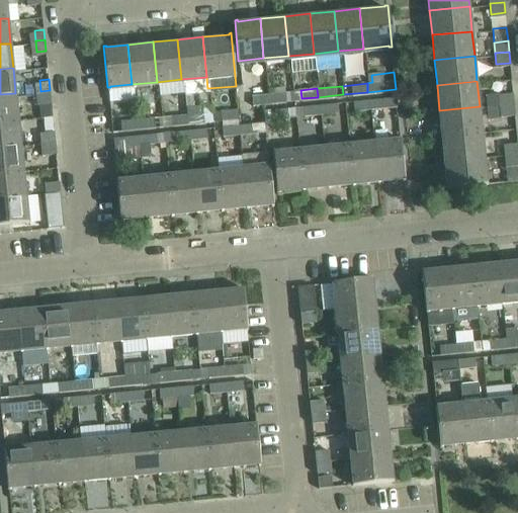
[(50,90),(40,91),(41,101),(51,100),(50,90)]
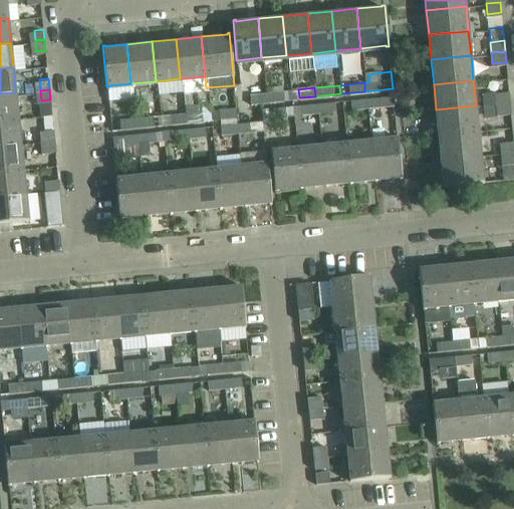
[(496,101),(510,100),(509,89),(495,91),(496,101)]
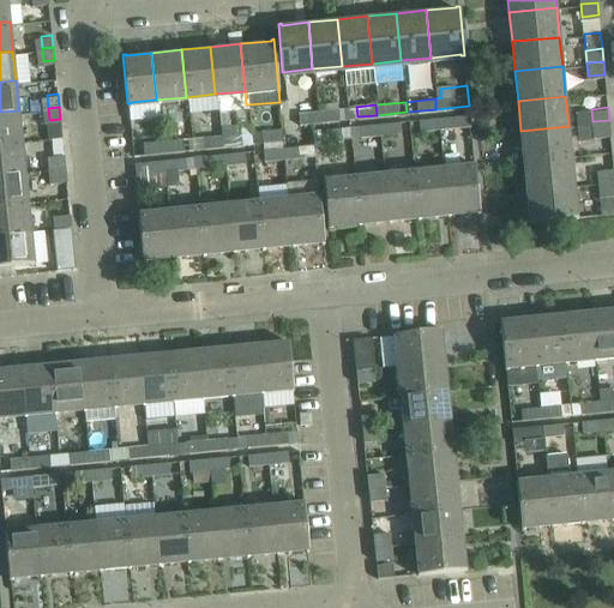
[(317,110),(318,121),(339,119),(338,108),(317,110)]
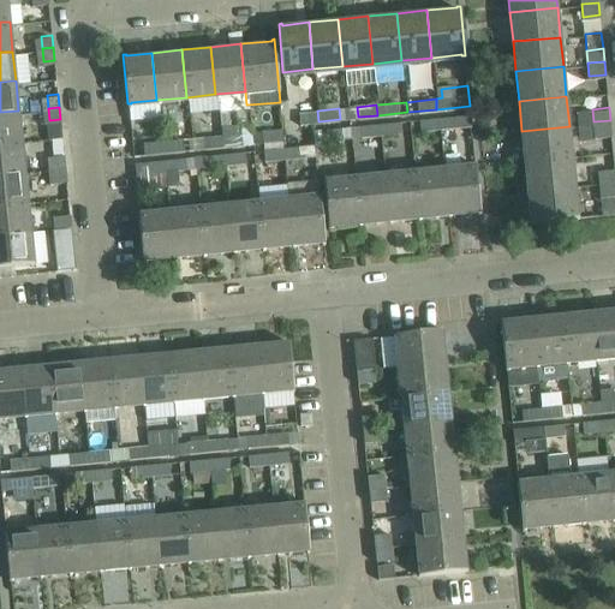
[(18,111),(0,112),(0,142),(22,141),(18,111)]
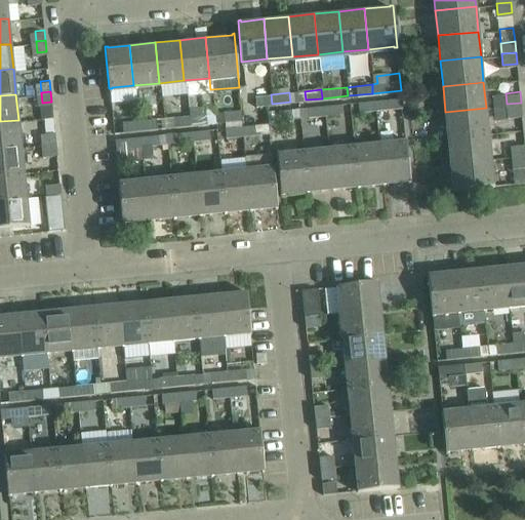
[(272,104),(271,94),(255,96),(256,105),(272,104)]
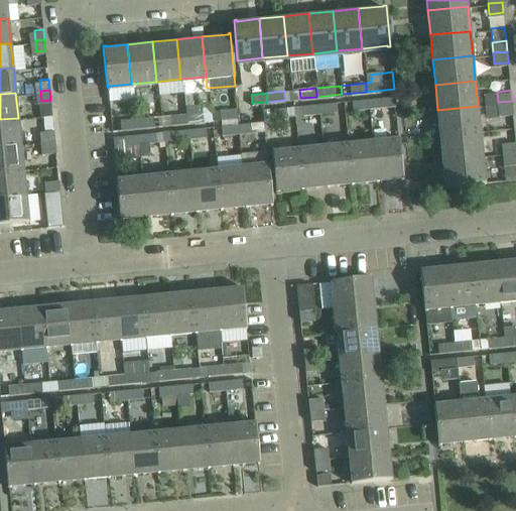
[(366,99),(367,107),(396,104),(395,96),(366,99)]
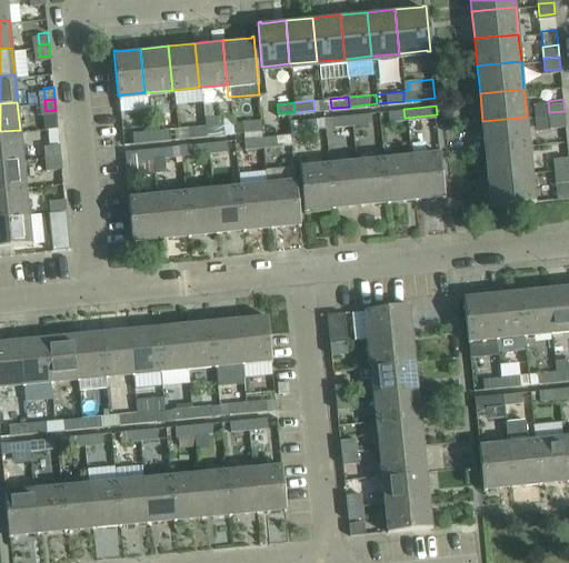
[(565,111),(549,112),(550,124),(566,123),(565,111)]
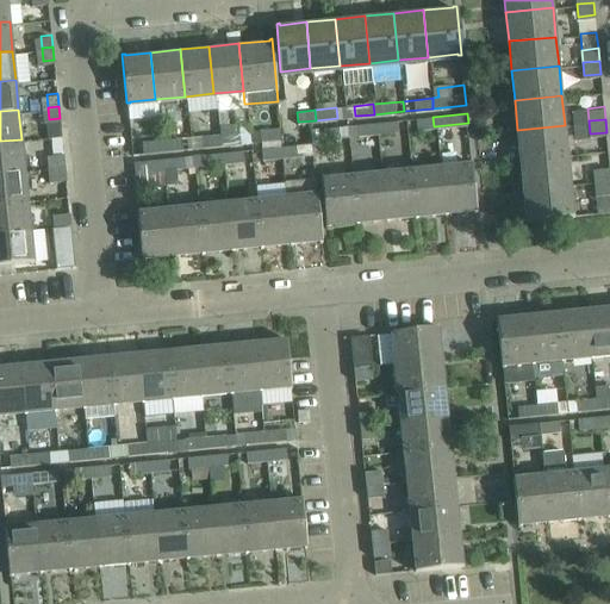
[(374,123),(375,134),(397,131),(396,120),(374,123)]
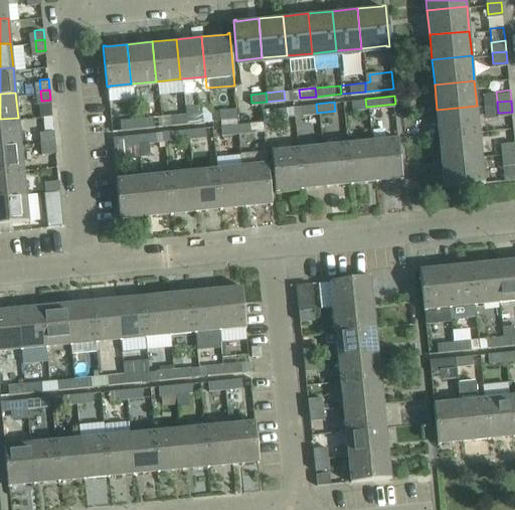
[(317,113),(316,104),(301,106),(302,114),(317,113)]
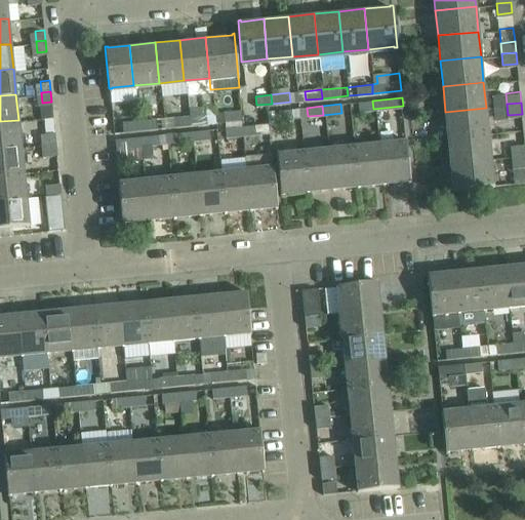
[(165,118),(162,118),(163,127),(188,124),(187,116),(180,116),(179,107),(164,109),(165,118)]
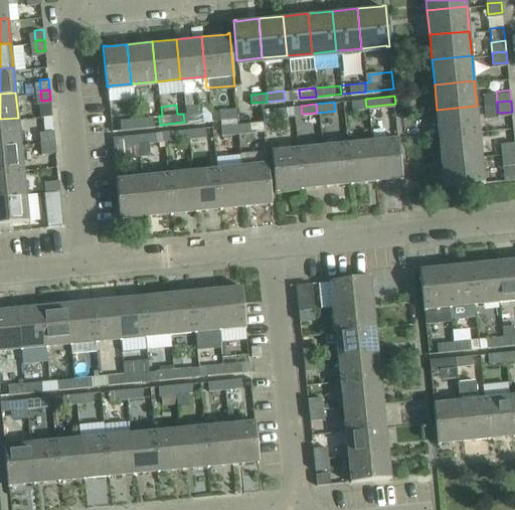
[(477,106),(437,110),(440,134),(479,130),(477,106)]
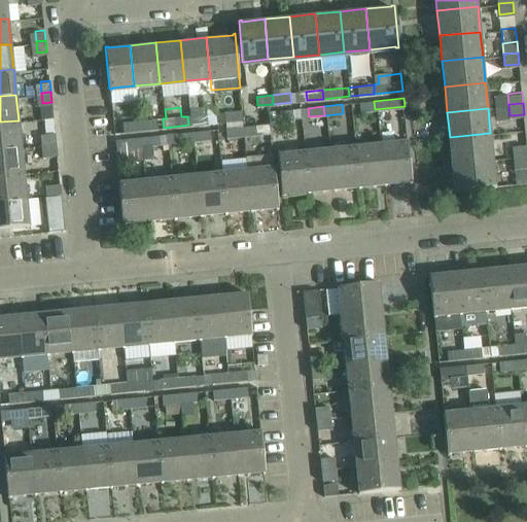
[(292,117),(292,109),(275,111),(276,119),(292,117)]
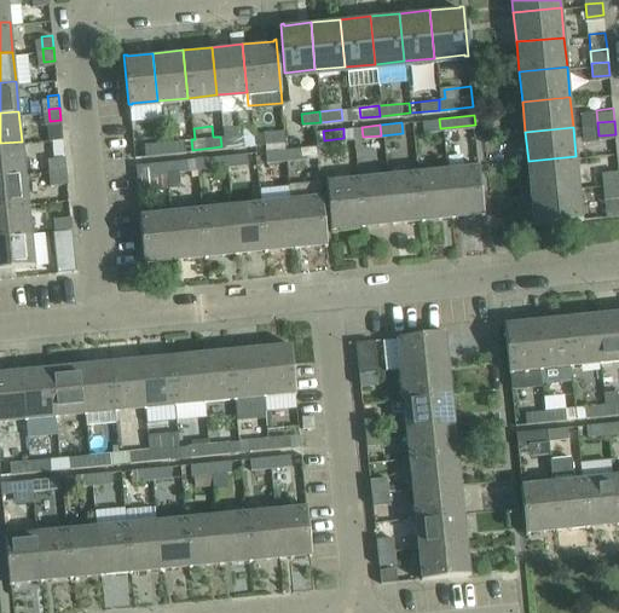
[(284,129),(252,133),(252,144),(285,140),(284,129)]
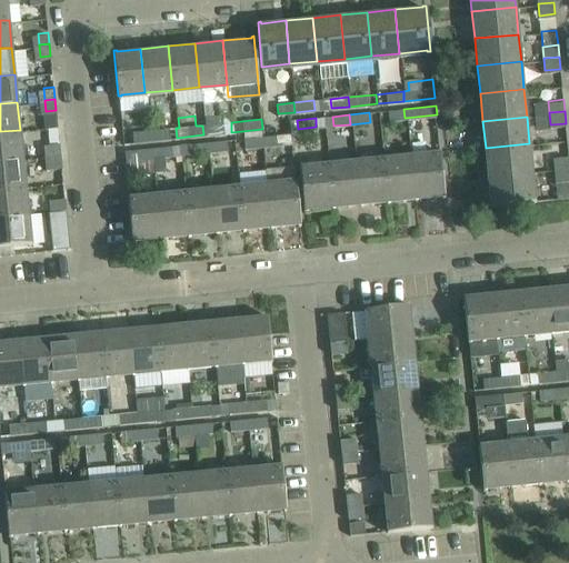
[(231,132),(231,122),(202,126),(203,134),(231,132)]
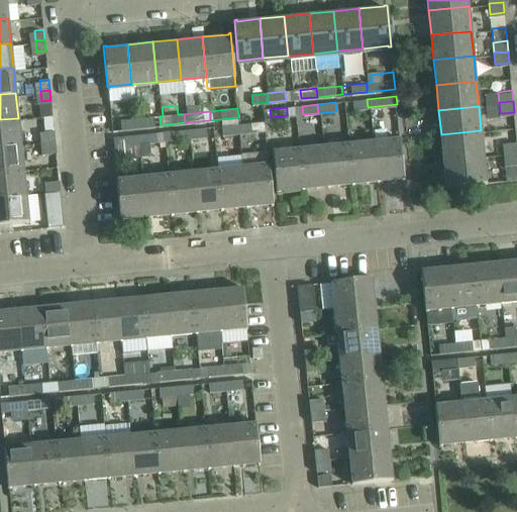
[(160,116),(134,119),(135,127),(161,125),(160,116)]
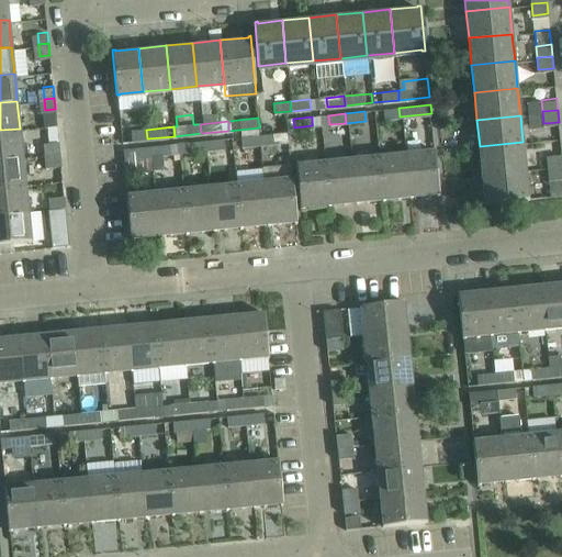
[(20,129),(0,130),(0,157),(22,155),(20,129)]
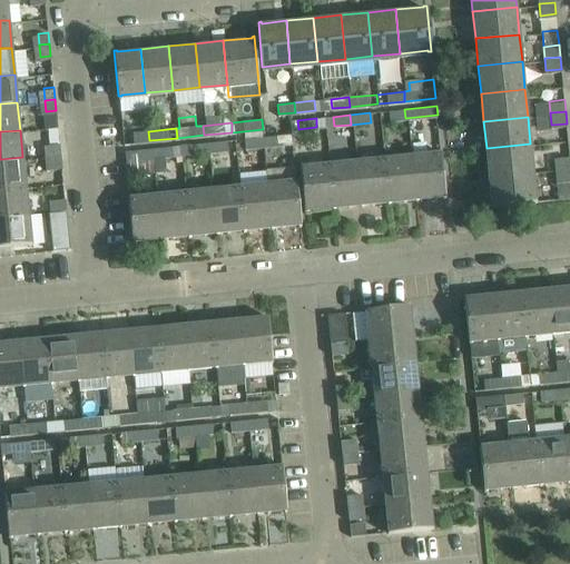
[(149,140),(148,131),(123,134),(124,144),(149,140)]
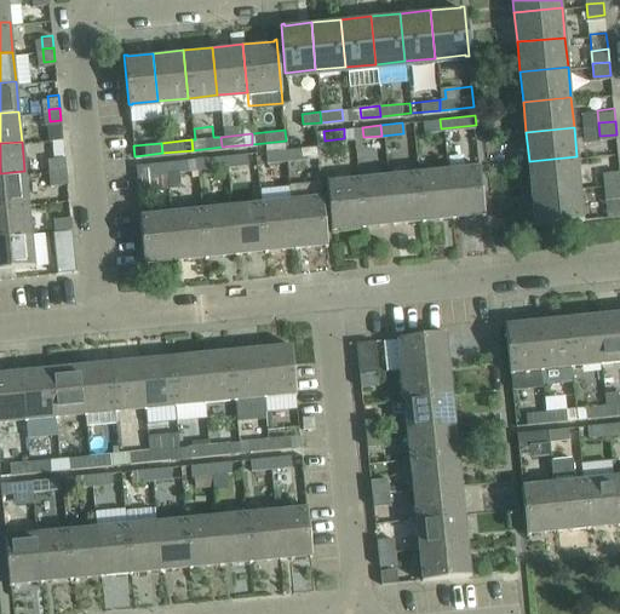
[(283,149),(285,160),(308,158),(306,147),(283,149)]
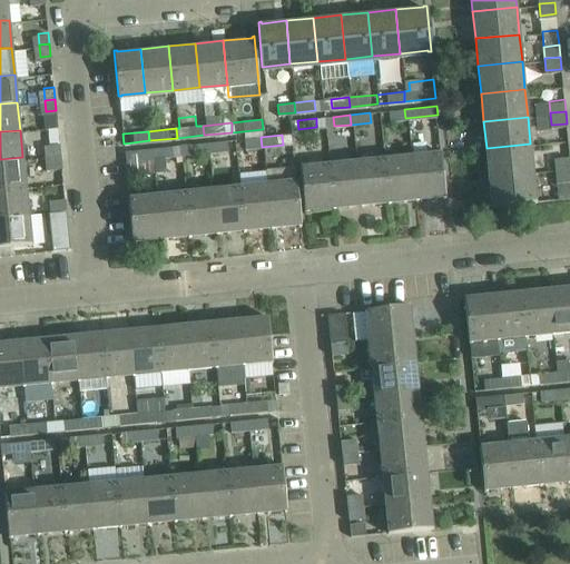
[(262,147),(261,137),(245,138),(246,148),(262,147)]
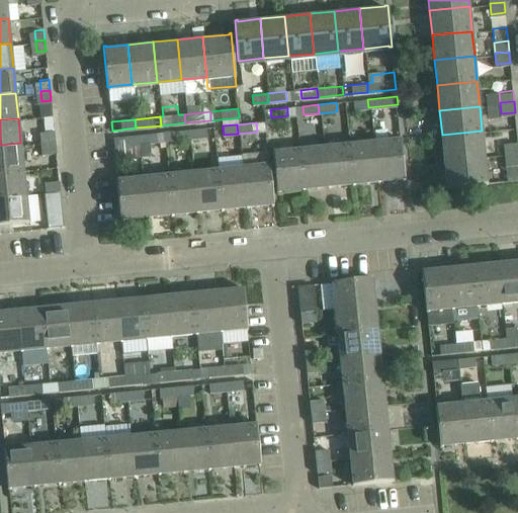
[(206,126),(187,129),(188,138),(207,136),(206,126)]
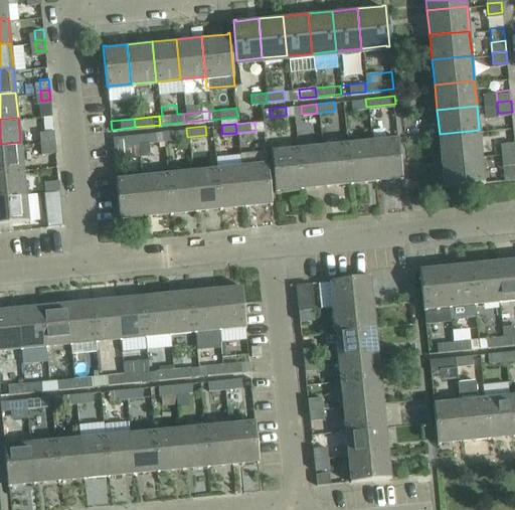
[(324,183),(320,143),(319,127),(294,130),(296,145),(300,185),(324,183)]
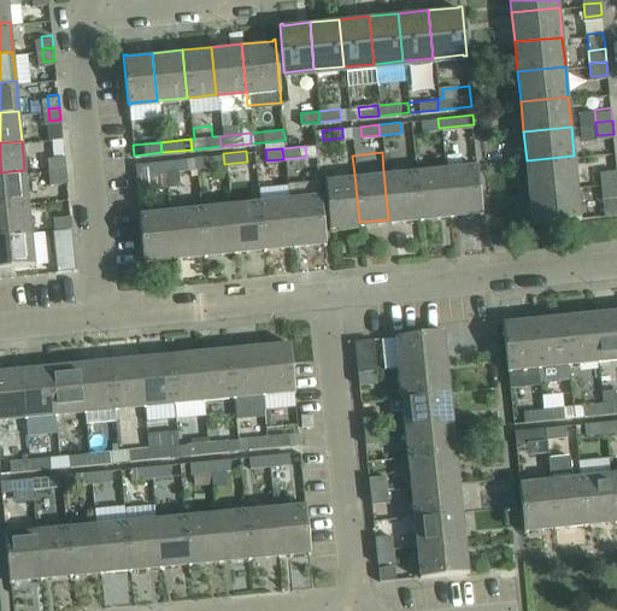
[(54,168),(65,166),(64,153),(53,154),(54,168)]
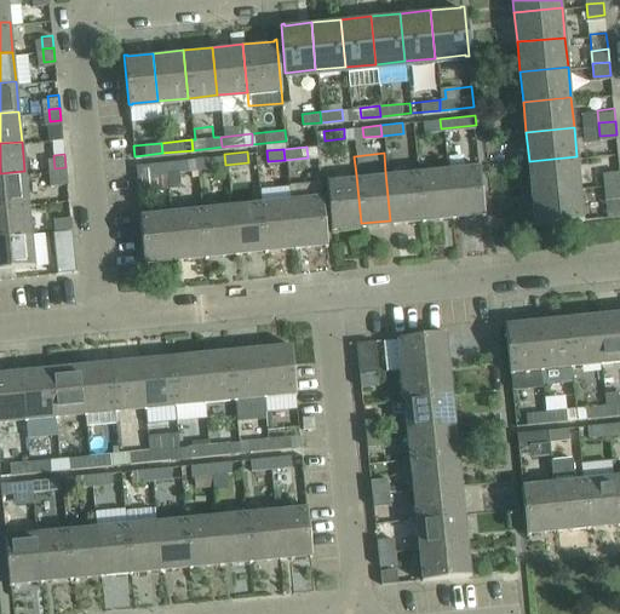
[(225,165),(224,154),(196,158),(197,167),(225,165)]
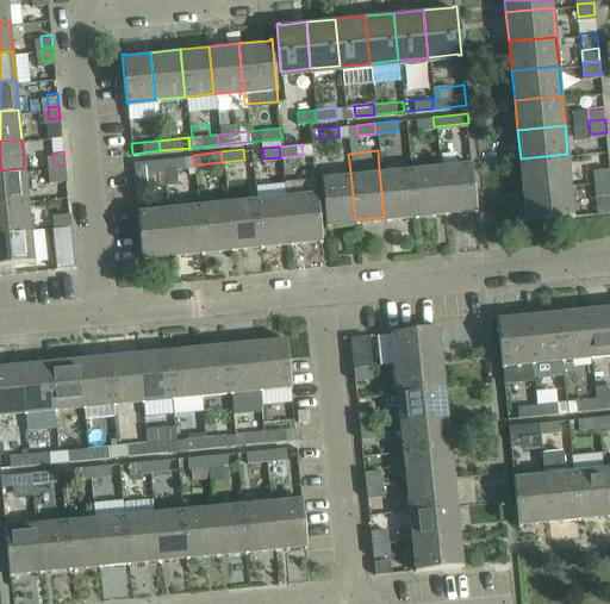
[(571,184),(567,154),(521,159),(523,188),(571,184)]
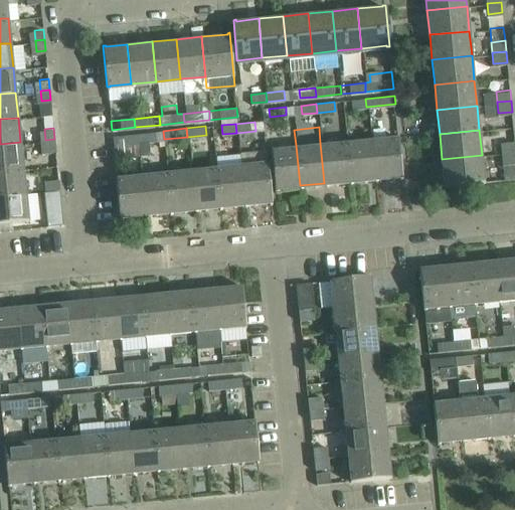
[(155,132),(135,134),(136,143),(156,141),(155,132)]
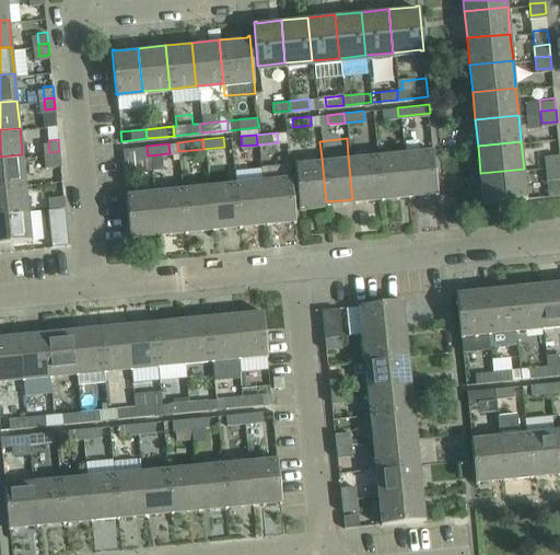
[(148,155),(147,146),(123,149),(124,158),(148,155)]
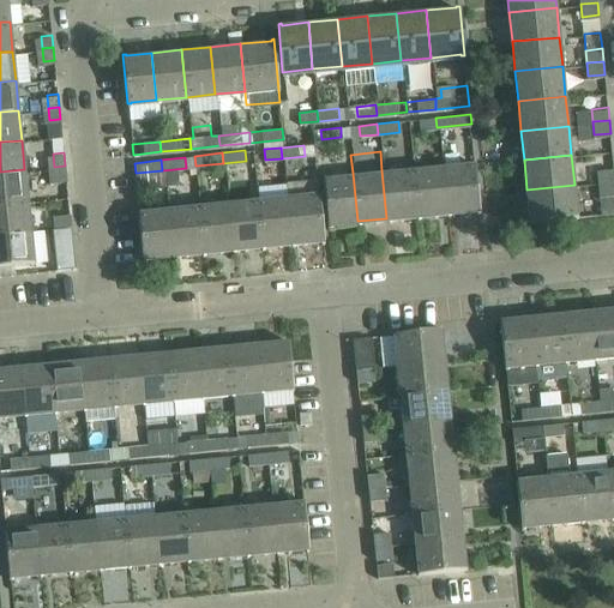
[(475,161),(440,164),(446,212),(477,209),(477,210),(480,210),(475,161)]
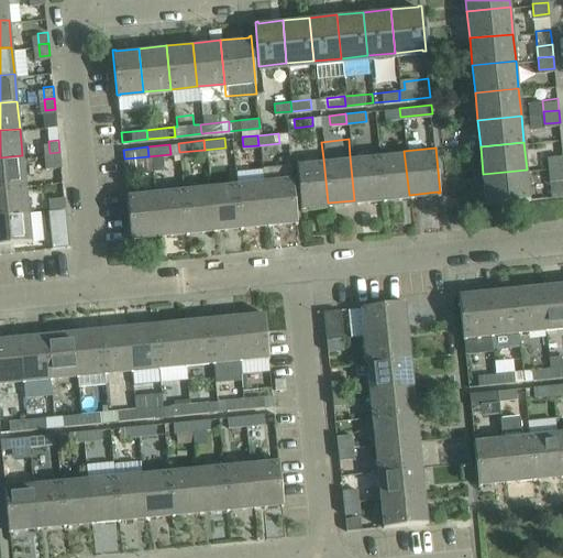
[(409,195),(404,151),(377,153),(382,197),(409,195)]
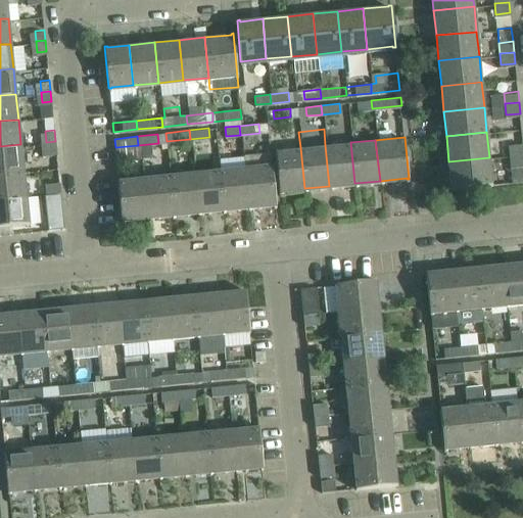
[(56,152),(55,141),(46,142),(47,153),(56,152)]
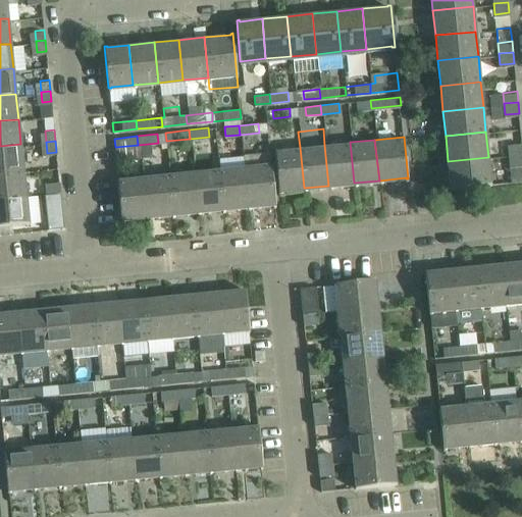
[(354,183),(350,142),(324,145),(328,186),(354,183)]
